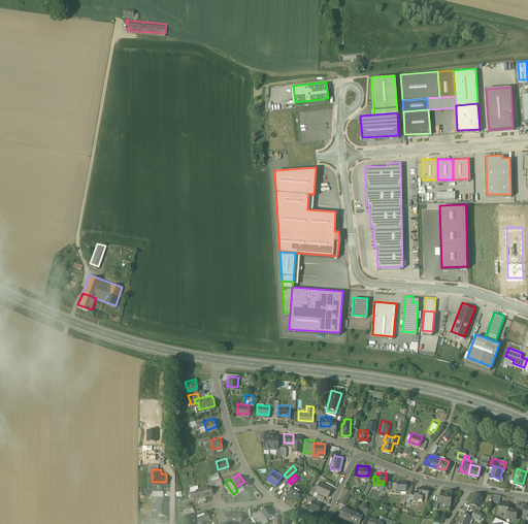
[(369,479),(364,490),(368,492),(372,481),(369,479)]
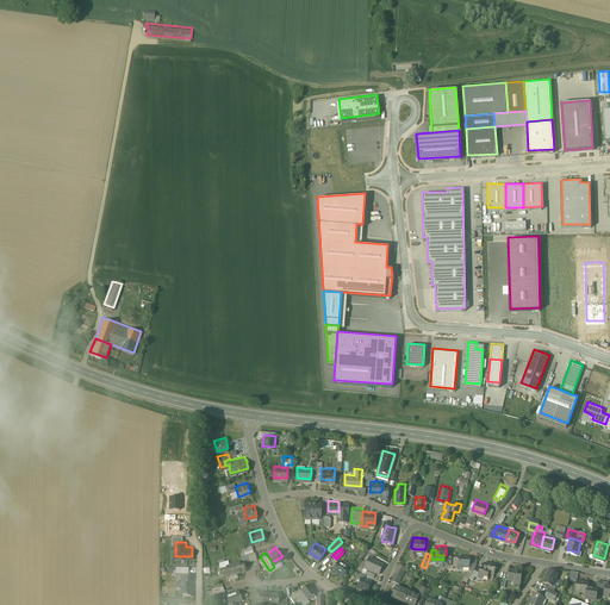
[(369,554),(363,565),(368,566),(375,569),(378,571),(383,561),(377,557),(369,554)]
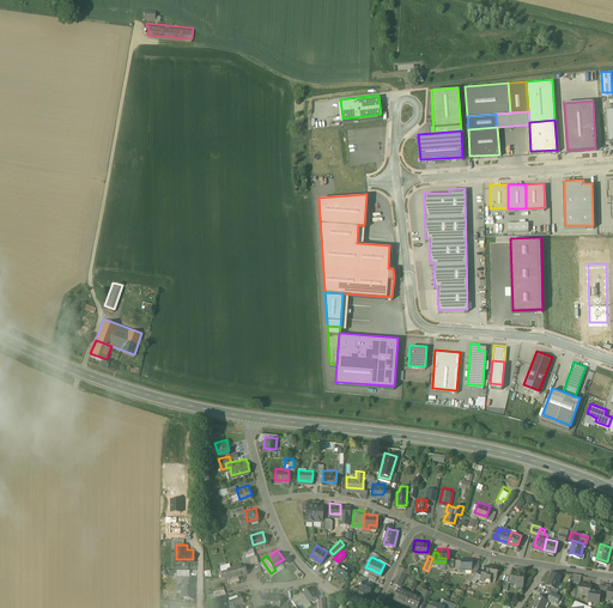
[(472,557),(461,557),(460,566),(472,566),(472,557)]
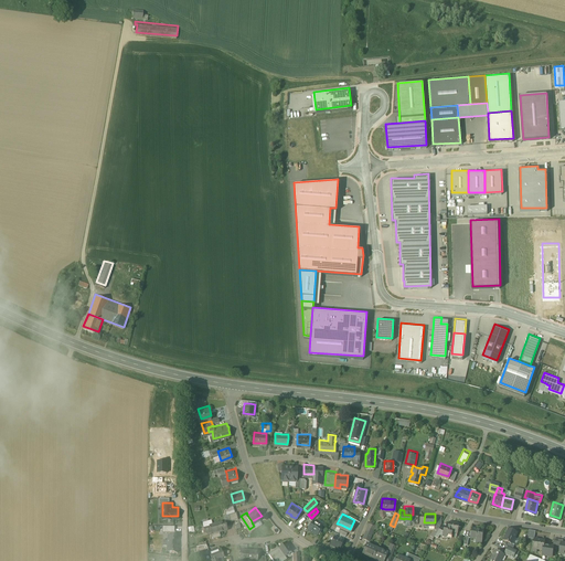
[(212,516),(203,519),(205,529),(212,527),(210,522),(213,521),(212,516)]
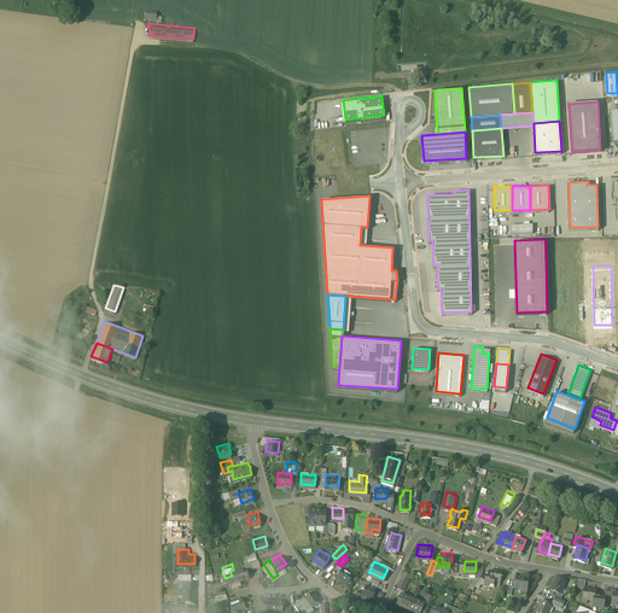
[(233,570),(229,571),(232,576),(233,584),(242,582),(240,578),(249,576),(246,566),(233,570)]
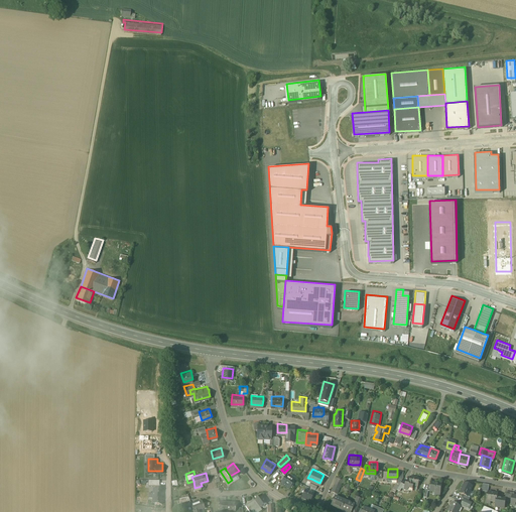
[(294,478),(285,473),(280,481),(289,486),(294,478)]
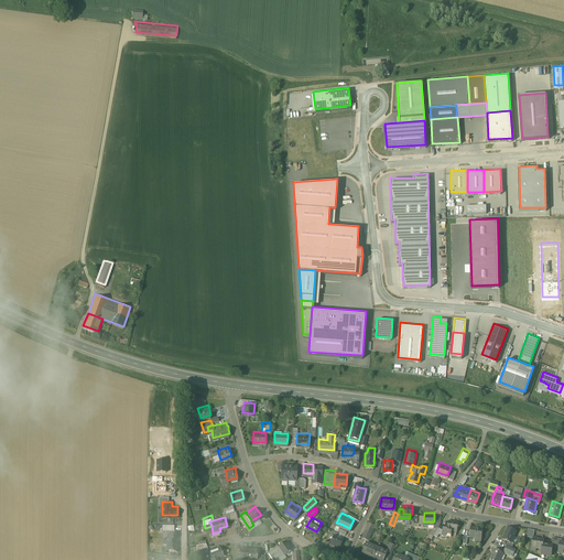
[(457,519),(448,518),(446,527),(447,527),(448,527),(456,528),(456,529),(458,519),(457,519)]
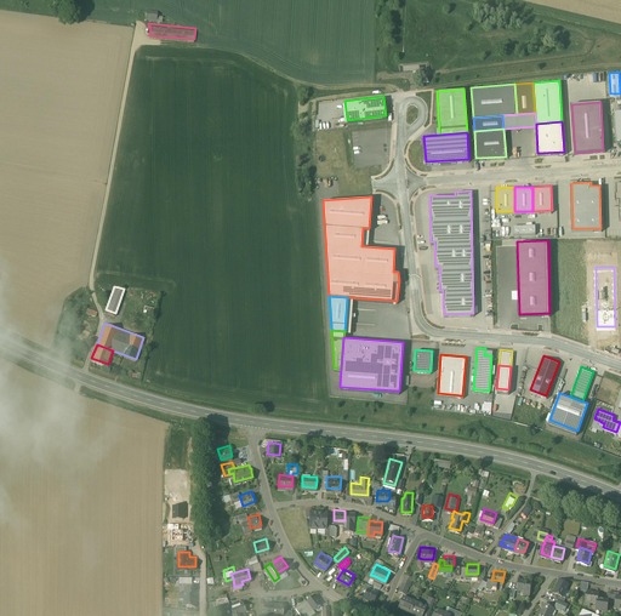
[(533,580),(519,577),(517,587),(524,588),(523,591),(530,593),(533,580)]
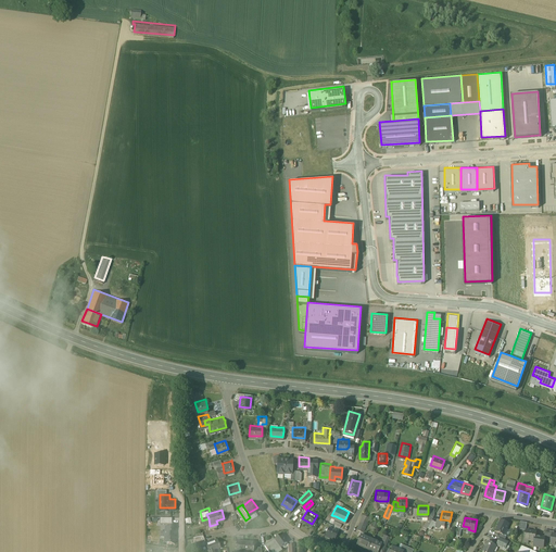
[(509,521),(502,517),(498,522),(495,528),(502,530),(504,531),(509,521)]
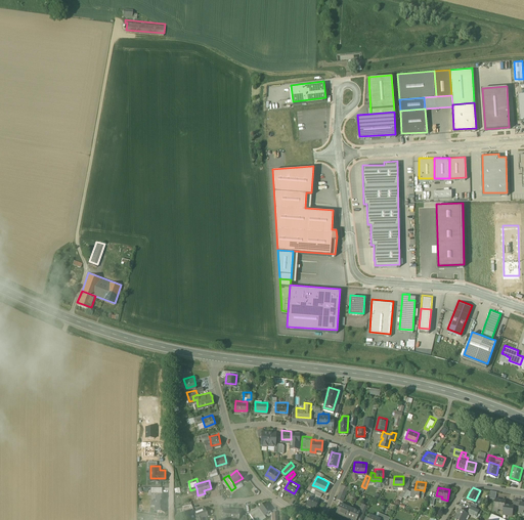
[(497,488),(491,487),(488,494),(495,496),(495,495),(497,488)]
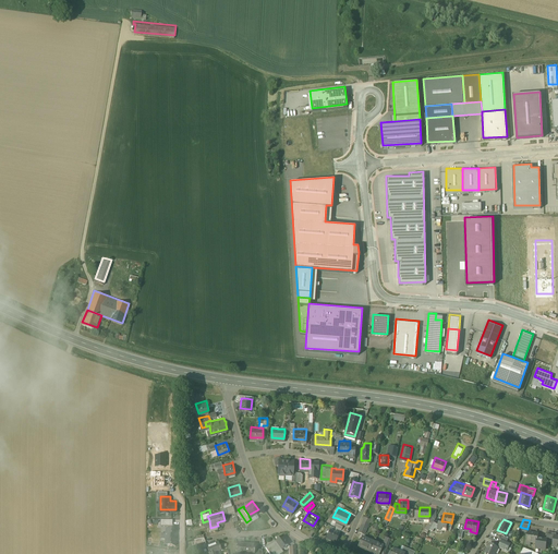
[(367,525),(362,521),(358,529),(364,531),(367,525)]
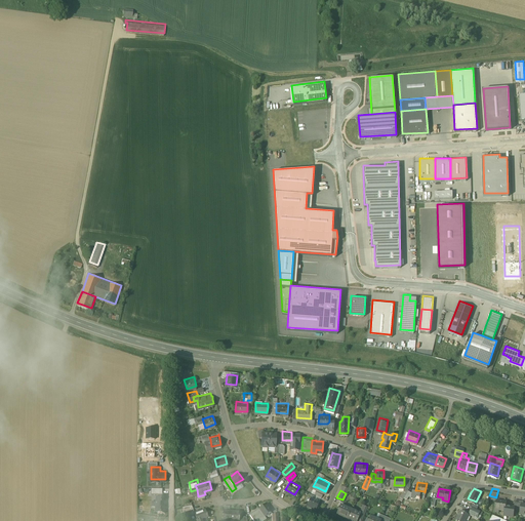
[(166,495),(156,494),(155,504),(156,504),(164,505),(166,495)]
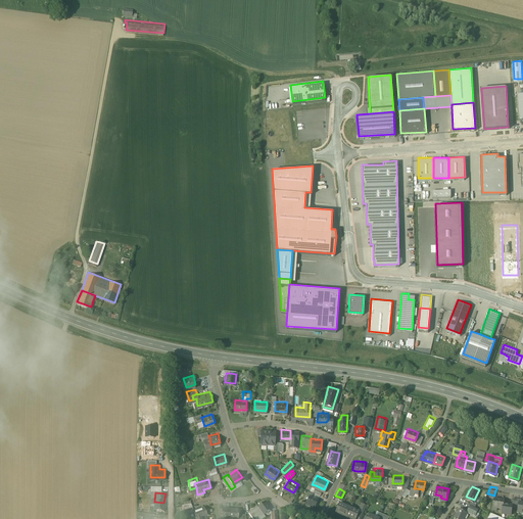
[(318,497),(310,493),(305,502),(314,506),(315,506),(318,497)]
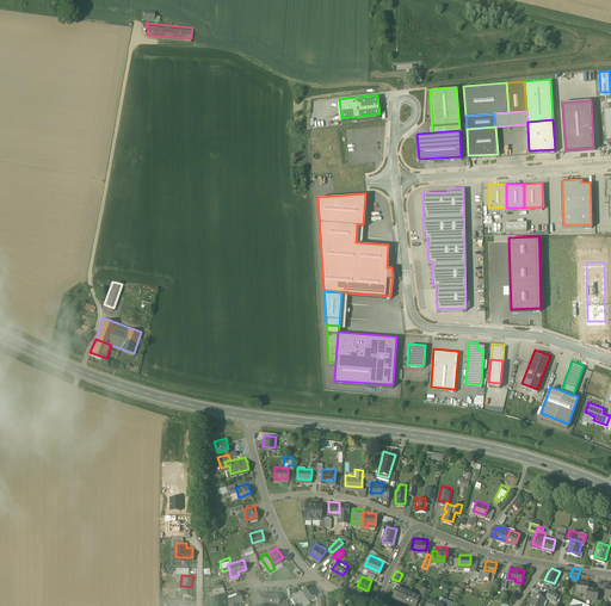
[(590,580),(578,577),(578,579),(576,588),(587,591),(588,591),(588,586),(590,580)]
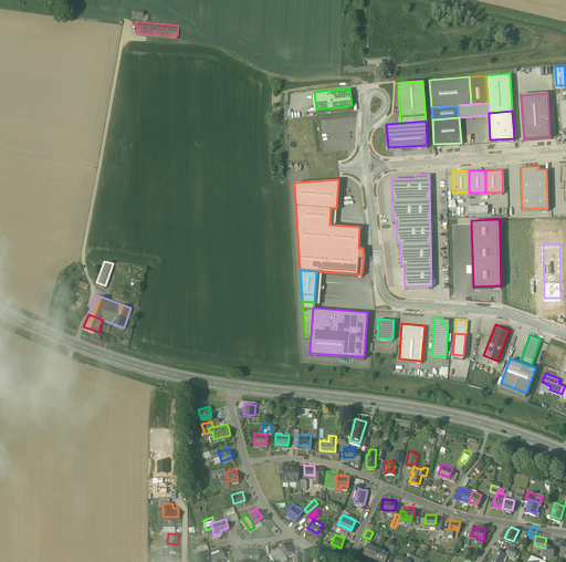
[(286,540),(279,545),(280,547),(284,554),(285,553),(292,549),(286,540)]
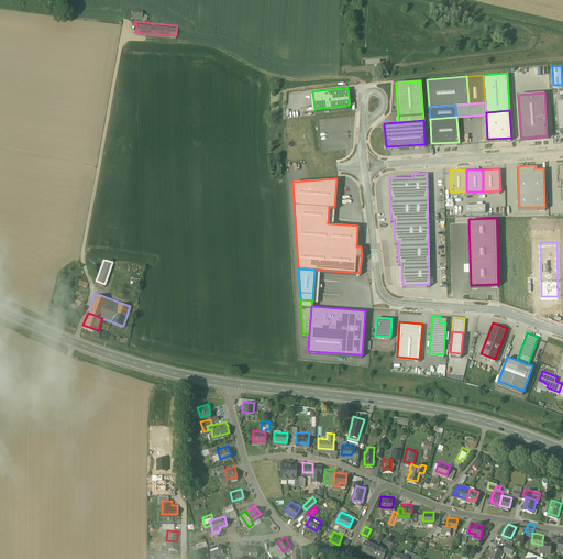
[(376,544),(365,539),(361,549),(372,554),(376,544)]
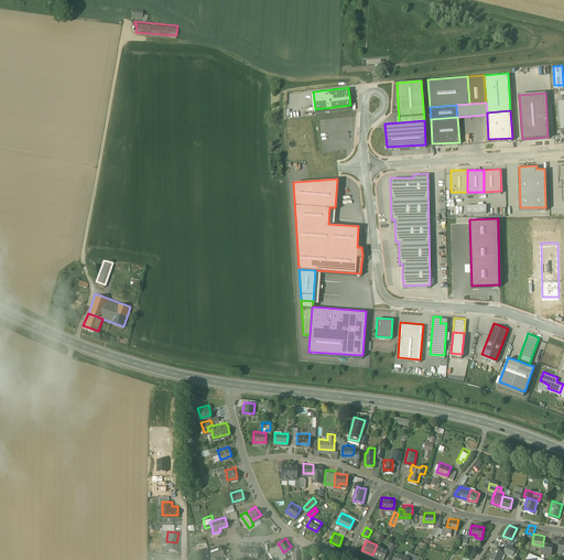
[(552,542),(543,541),(543,546),(542,546),(541,550),(551,552),(552,544),(553,542),(552,542)]
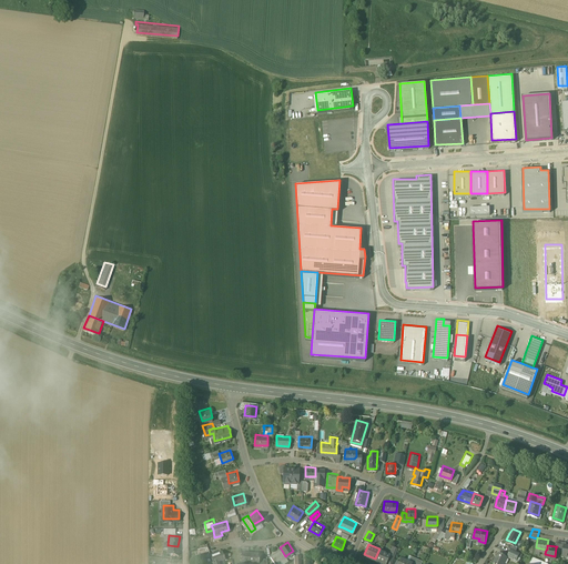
[(219,551),(212,553),(211,553),(214,560),(213,560),(214,563),(219,563),(221,563),(219,559),(224,556),(225,557),(222,547),(222,549),(219,550),(219,551)]
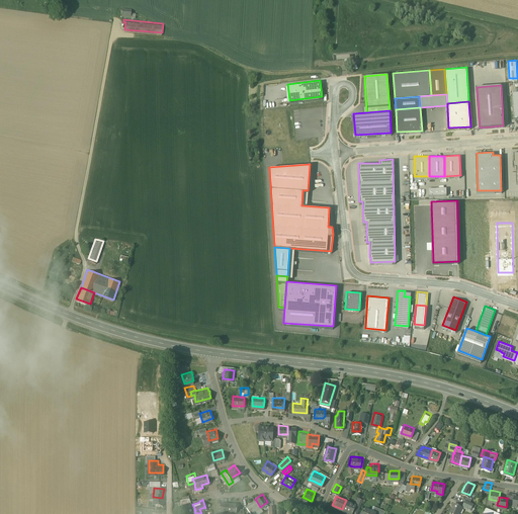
[(254,502),(252,503),(251,502),(247,505),(253,513),(254,513),(262,508),(263,509),(261,506),(260,507),(256,500),(254,501),(254,502)]
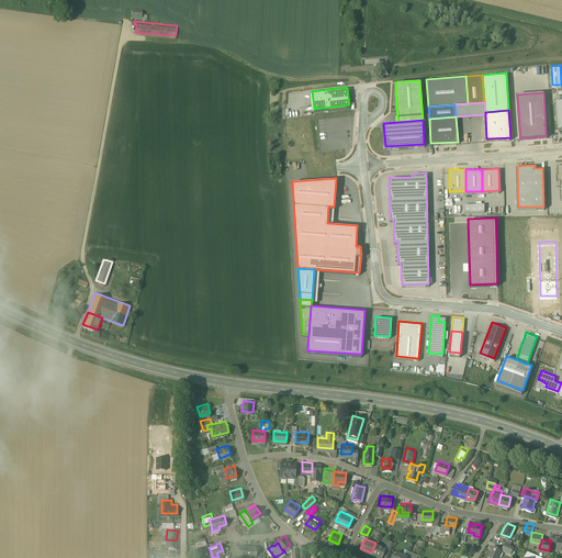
[(385,547),(375,543),(371,553),(381,557),(385,547)]
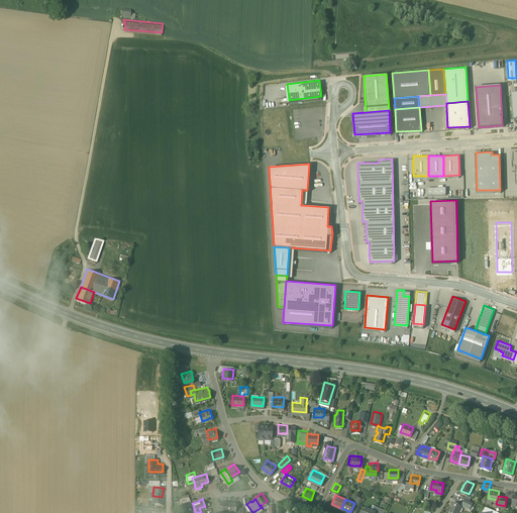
[(236,501),(227,500),(226,500),(226,508),(230,509),(235,509),(236,506),(236,501)]
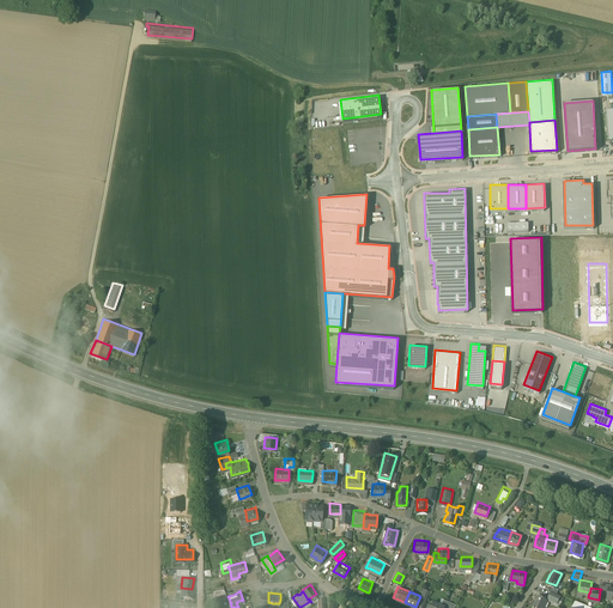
[(547,597),(539,593),(535,600),(534,599),(532,605),(540,607),(541,607),(547,597)]
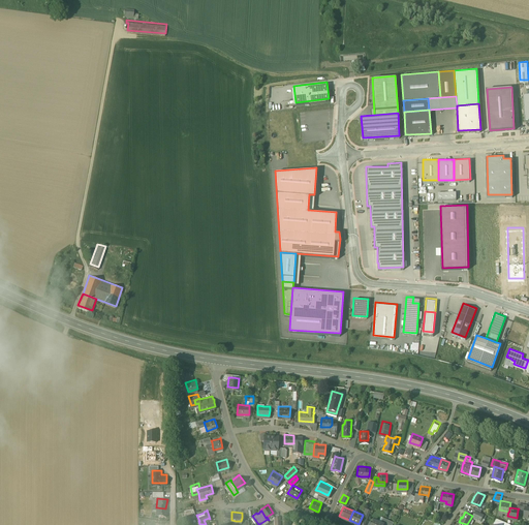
[(483,516),(474,512),(472,516),(483,521),(485,517),(483,516)]
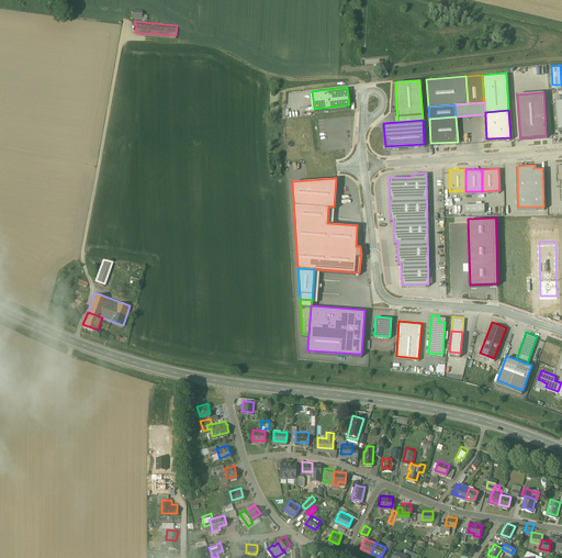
[(409,557),(413,550),(407,547),(404,554),(407,555),(406,557),(408,557),(409,557)]
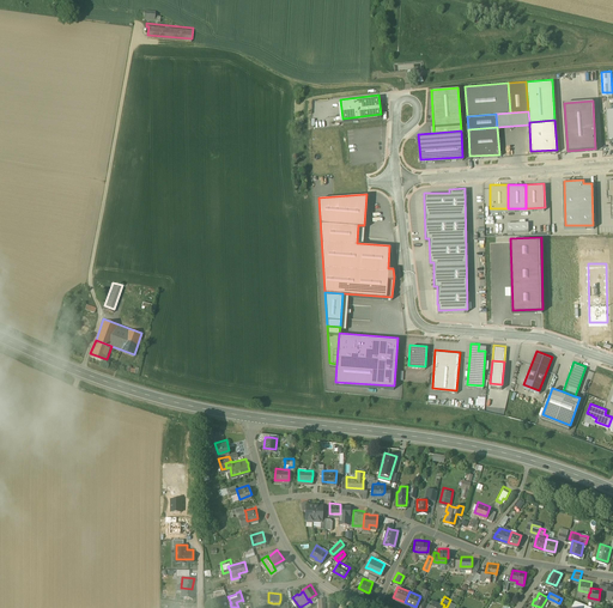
[(584,607),(588,602),(575,597),(572,606),(578,607),(584,607)]
